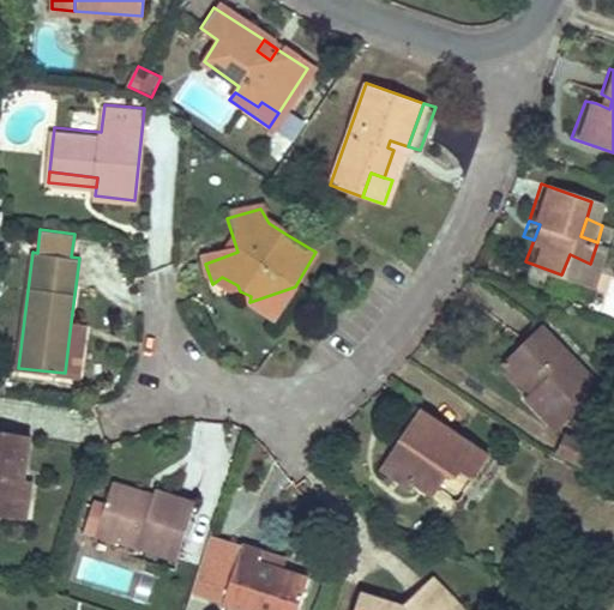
[(590,264),(570,254),(561,275),(583,282),(590,264)]
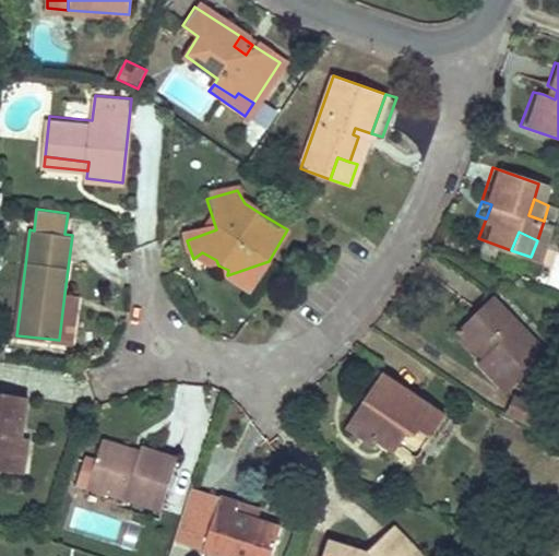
[(218,265),(216,260),(202,252),(193,259),(218,273),(218,265)]
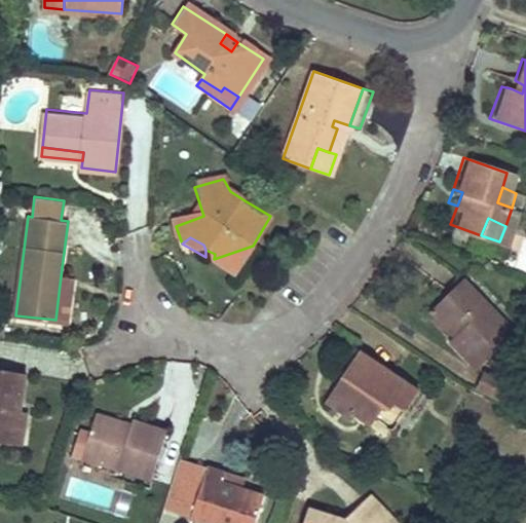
[(253,246),(214,259),(237,273),(253,246)]
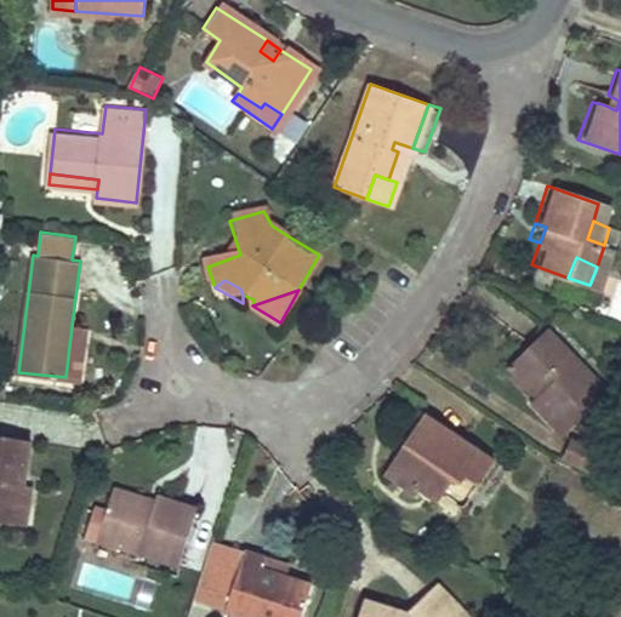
[(557,435),(599,386),(535,325),(506,361),(534,389),(528,398),(523,403),(557,435)]
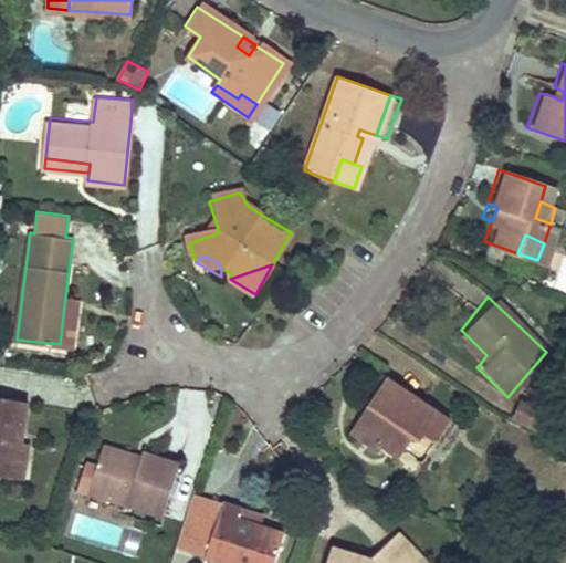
[(76,346),(82,300),(65,298),(64,306),(60,344),(76,346)]
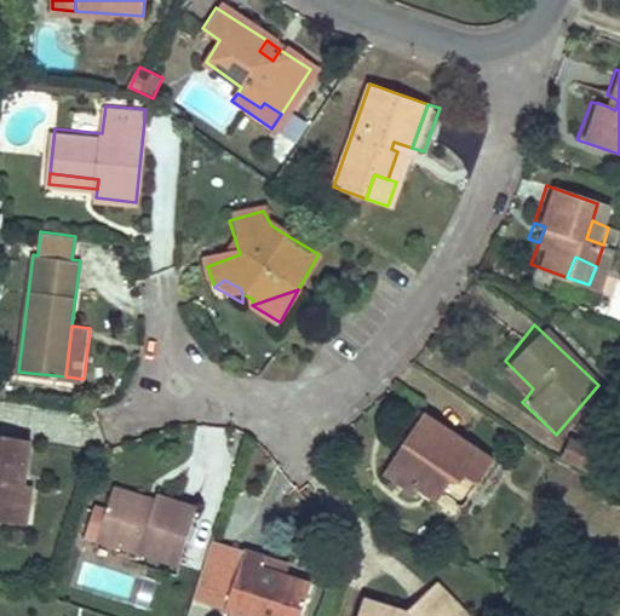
[(533,389),(505,361),(497,369),(527,397),(533,389)]
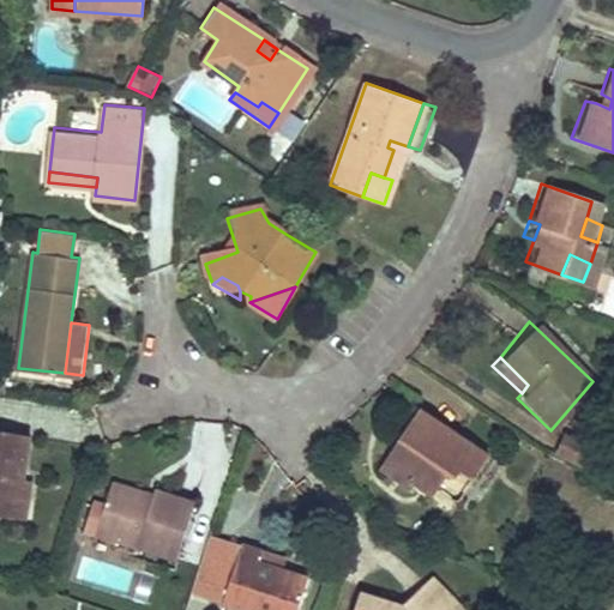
[(491,457),(420,409),(384,463),(414,483),(417,477),(438,491),(443,484),(452,470),(461,477),(467,469),(479,476),(486,466),(491,457)]
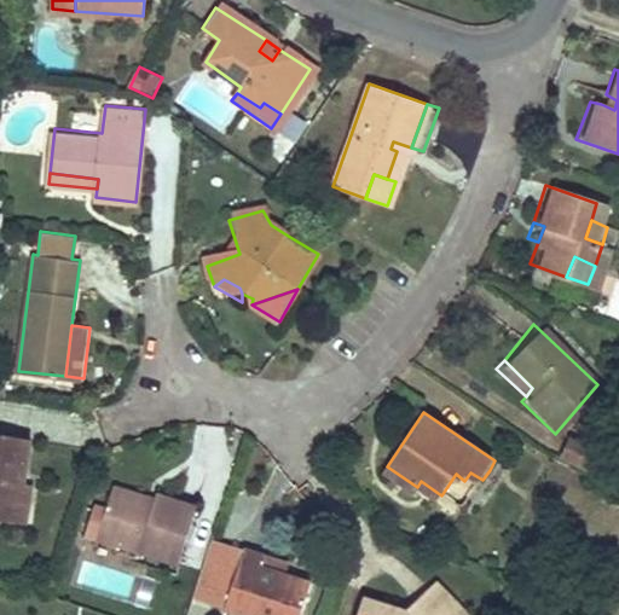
[(18,481),(24,439),(0,434),(0,521),(12,523),(18,481)]
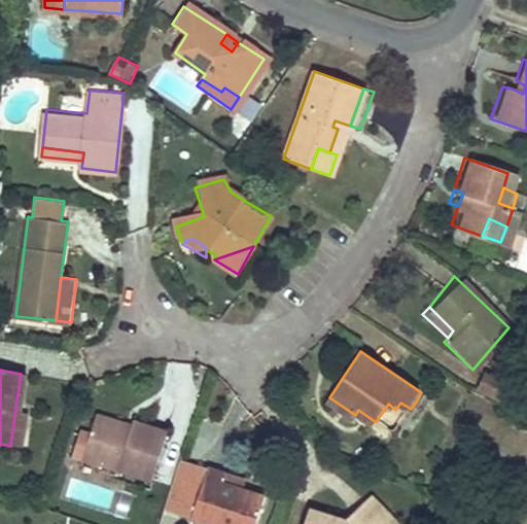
[(492,378),(487,392),(516,404),(521,389),(492,378)]
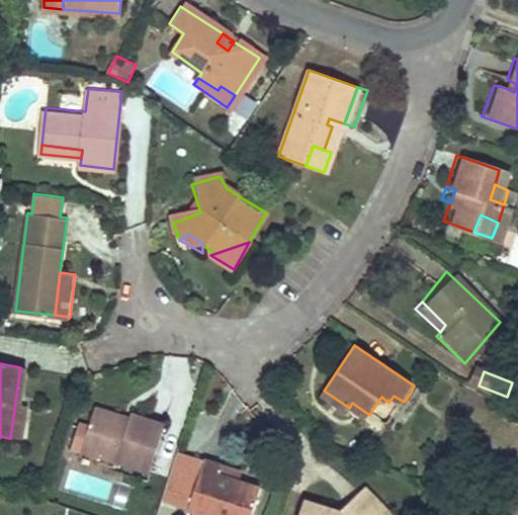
[(381,397),(373,409),(391,420),(404,402),(394,396),(389,403),(381,397)]
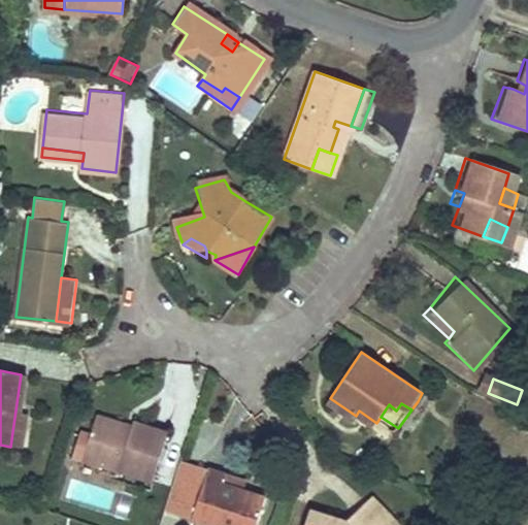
[(20,449),(26,412),(15,411),(10,447),(20,449)]
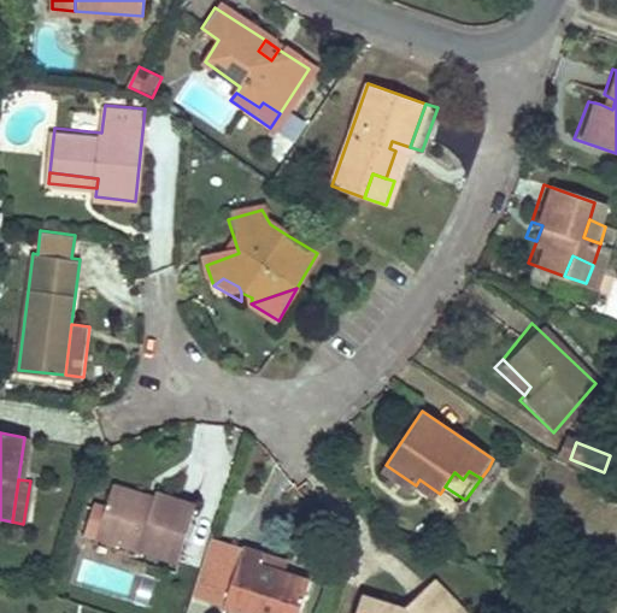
[(154,497),(112,484),(109,496),(151,510),(154,497)]
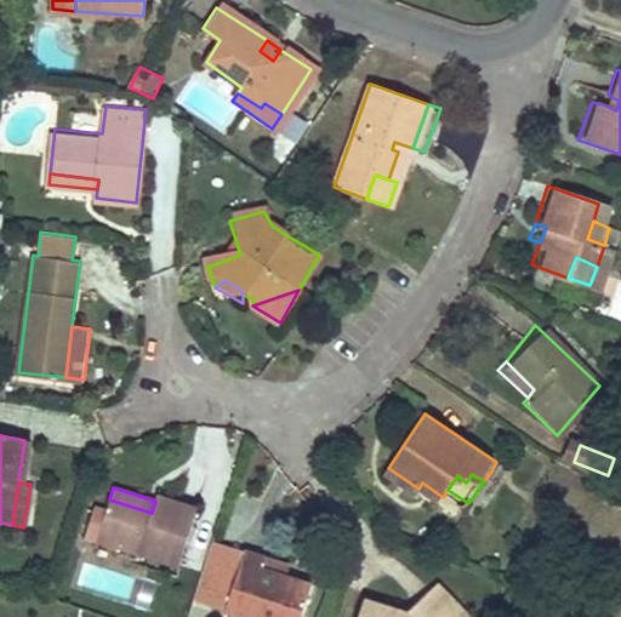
[(180,565),(198,508),(157,496),(155,501),(152,513),(109,500),(106,512),(93,508),(86,531),(98,535),(96,541),(180,565)]
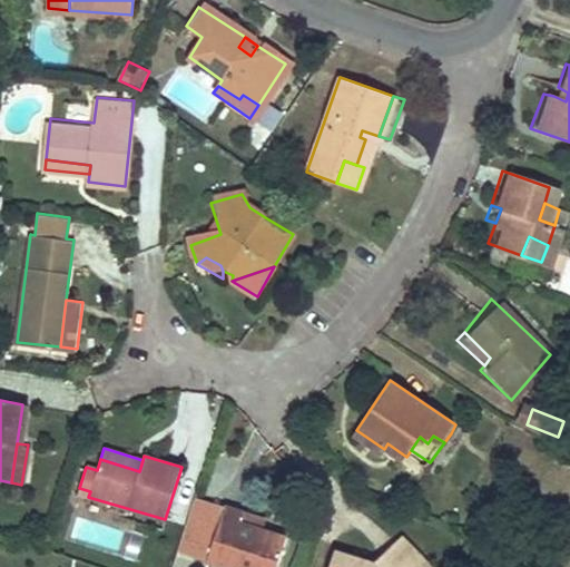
[(198,497),(182,550),(236,566),(273,566),(283,536),(255,527),(226,519),(231,507),(198,497)]
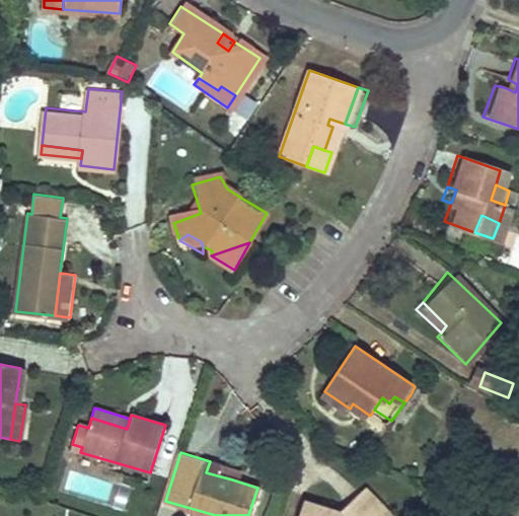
[(232,480),(235,469),(210,461),(206,472),(232,480)]
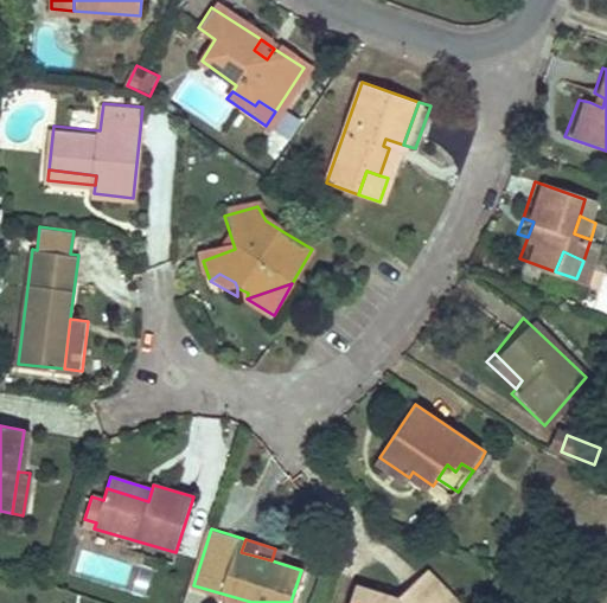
[(397,597),(357,584),(349,602),(461,602),(429,569),(397,597)]
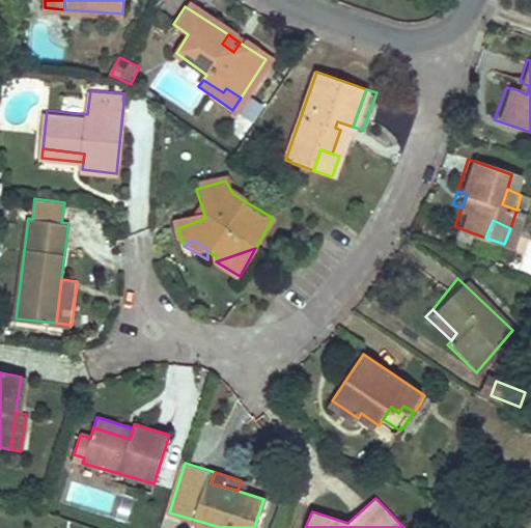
All buildings are outlined.
